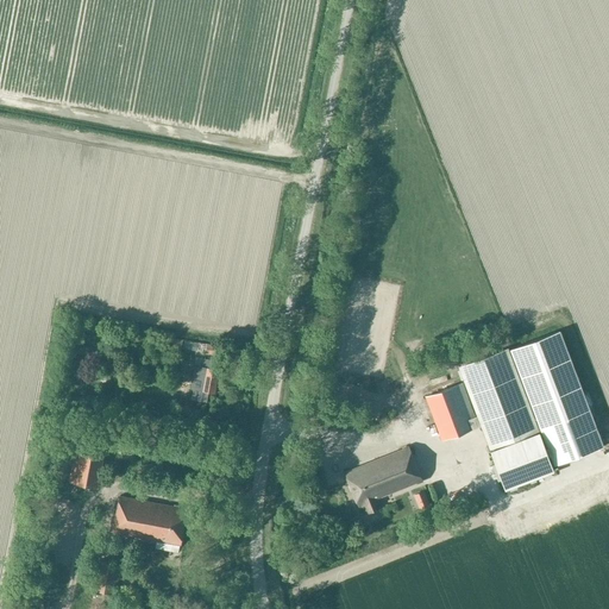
[(554,465),(603,446),(559,331),(510,350),(554,465)]
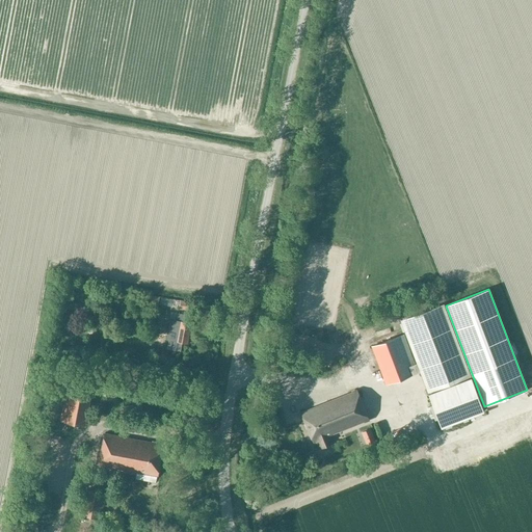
[(160,297),(151,295),(149,295),(148,303),(158,306),(159,300),(160,297)]
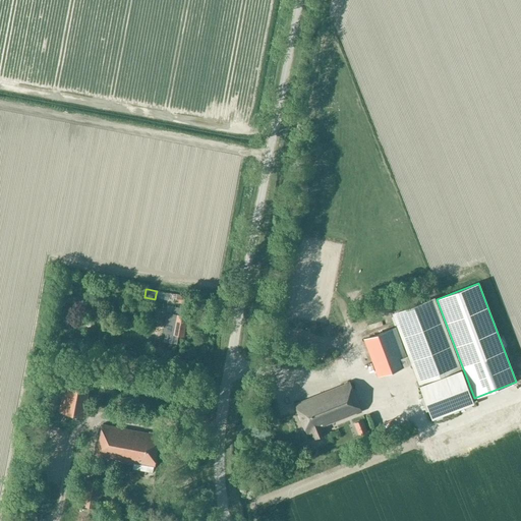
[(176,301),(188,303),(189,297),(177,294),(176,301)]
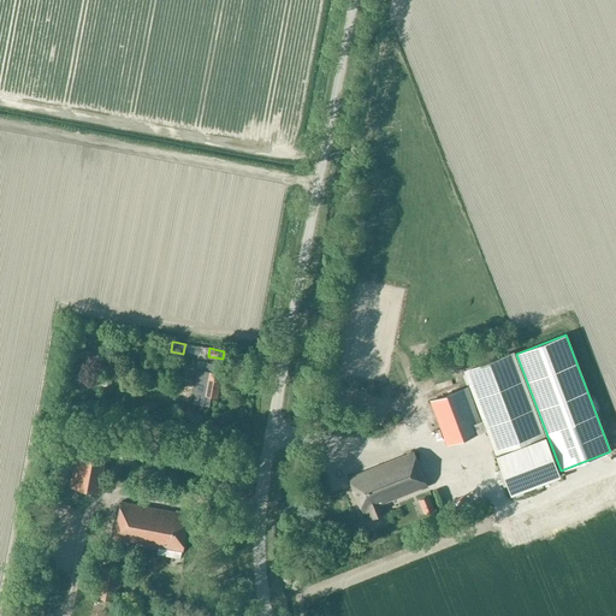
[(486,431),(510,495),(560,475),(545,437),(507,451),(505,449),(544,434),(514,354),(465,373),(471,386),(483,421),(480,421),(468,388),(431,402),(448,446),(486,431)]
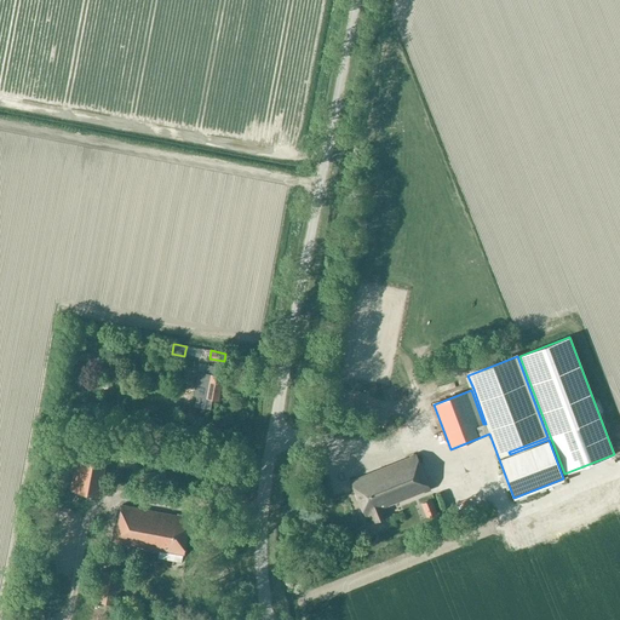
[(223,377),(222,377),(223,368),(206,366),(205,373),(199,373),(194,397),(205,399),(219,401),(223,377)]
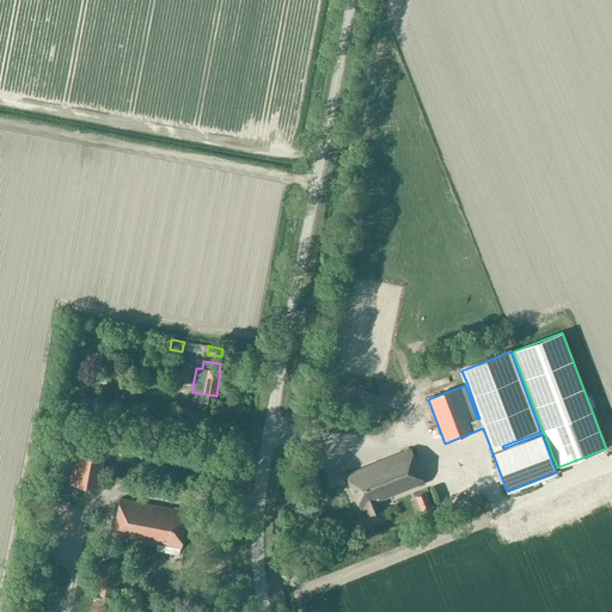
[(177,429),(201,434),(202,426),(179,421),(177,429)]
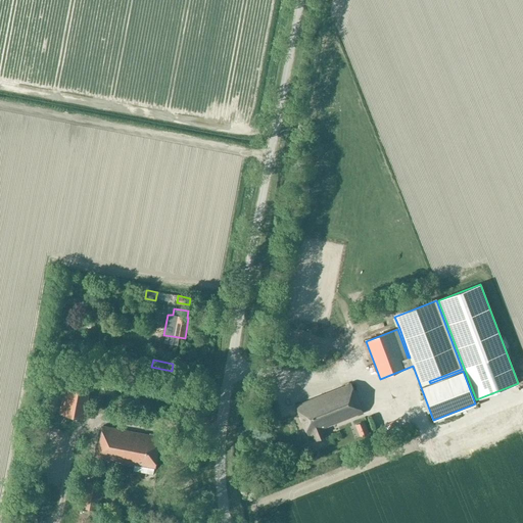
[(326,429),(364,413),(350,382),(296,405),(310,436),(311,436),(314,443),(330,436),(326,429)]
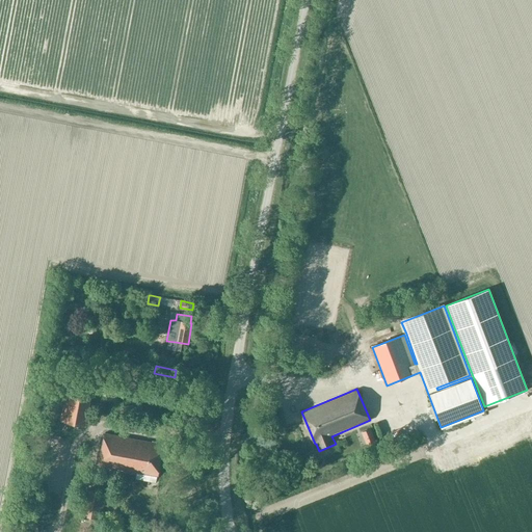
[(59,421),(85,426),(91,396),(64,391),(64,393),(59,392),(55,418),(59,419),(59,421)]
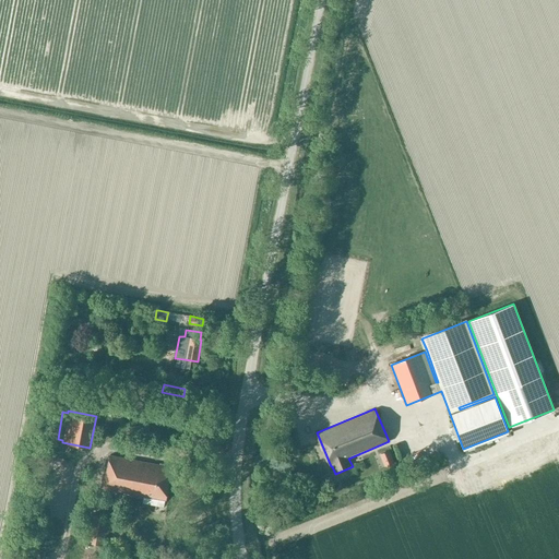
[(535,433),(550,421),(547,417),(532,429),(535,433)]
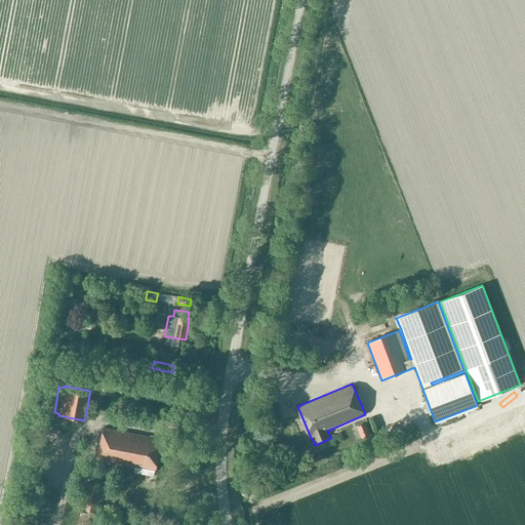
[(356,427),(361,439),(370,435),(365,423),(356,427)]
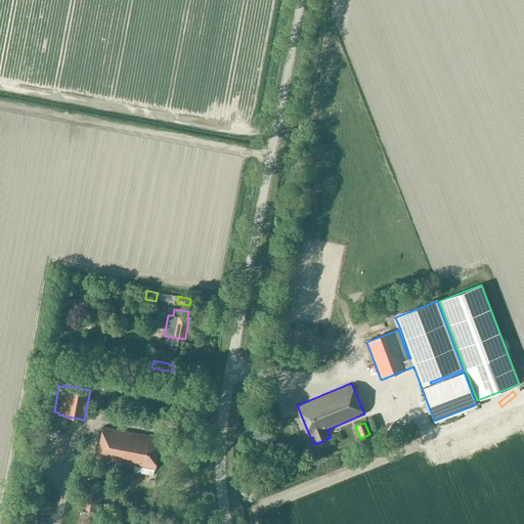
[(156,470),(163,437),(103,426),(97,459),(134,466),(134,470),(136,471),(136,473),(142,474),(144,468),(156,470)]
